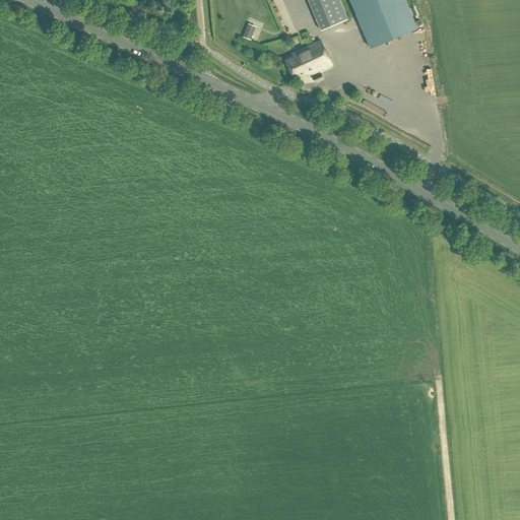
[(347,19),(339,0),(308,0),(321,30),(347,19)]
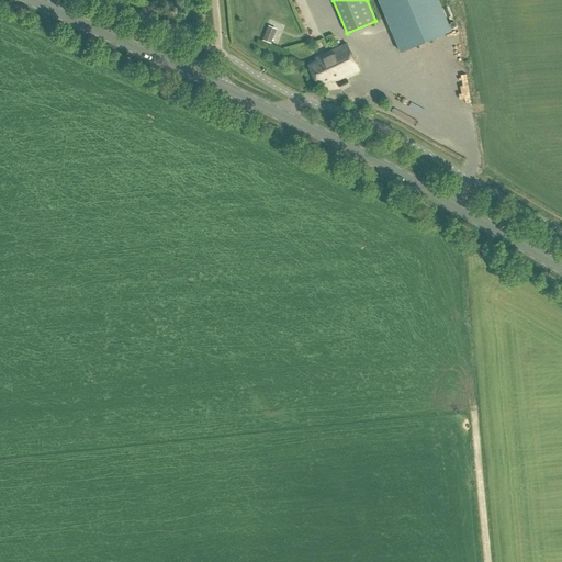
[(438,0),(379,0),(401,53),(451,31),(438,0)]
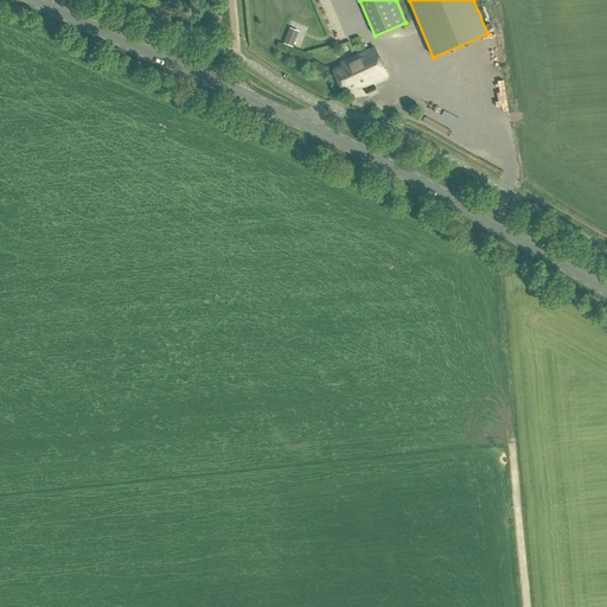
[(305,24),(312,19),(306,12),(299,18),(305,24)]
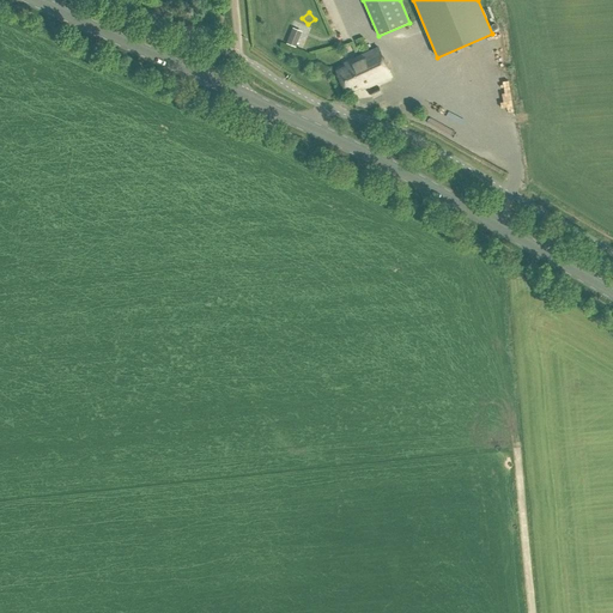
[(296,47),(302,34),(292,29),(286,43),(296,47)]
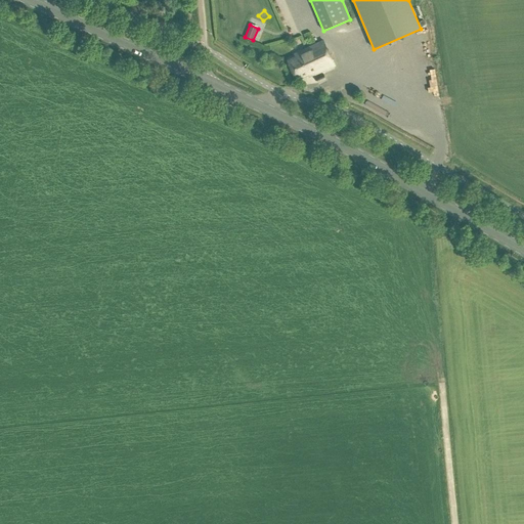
[(315,75),(336,66),(324,41),(295,54),(297,58),(289,61),(297,79),(308,74),(309,76),(314,74),(315,75)]
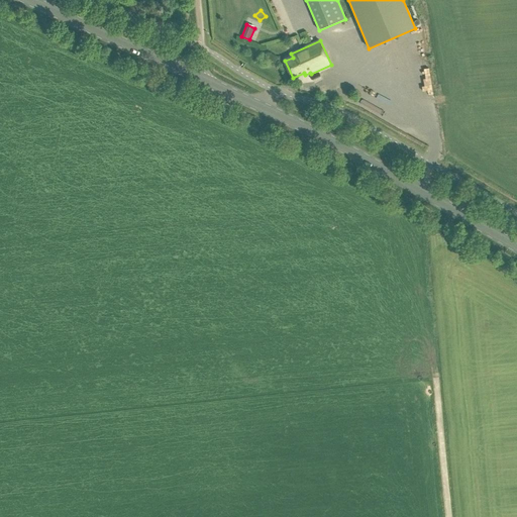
[(319,74),(312,77),(314,82),(315,83),(322,79),(319,74)]
